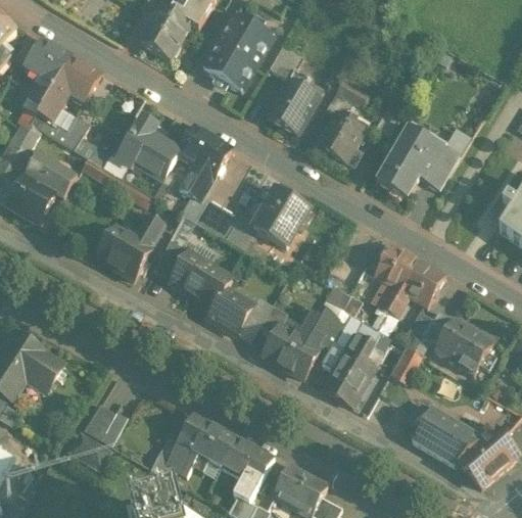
[(162,5),(141,43),(171,60),(175,54),(176,55),(181,46),(180,45),(192,25),(199,29),(216,0),(192,0),(185,12),(174,6),(172,10),(162,5)]
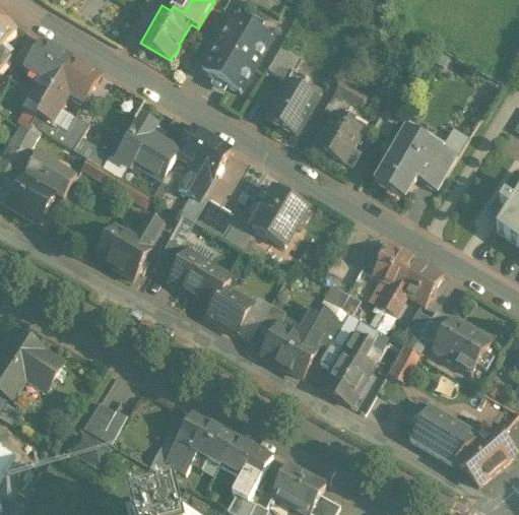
[(236,12),(202,68),(241,90),(247,80),(244,78),(251,66),(254,68),(274,35),(236,12)]
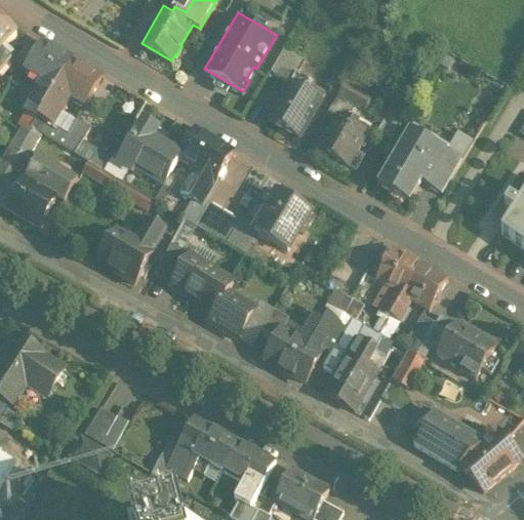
[(0,14),(0,69),(11,55),(4,48),(17,32),(0,14)]
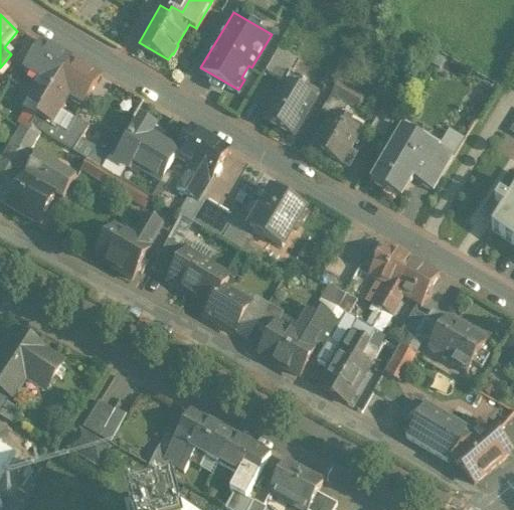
[(72,53),(43,36),(25,66),(26,65),(40,74),(27,95),(42,104),(72,53)]
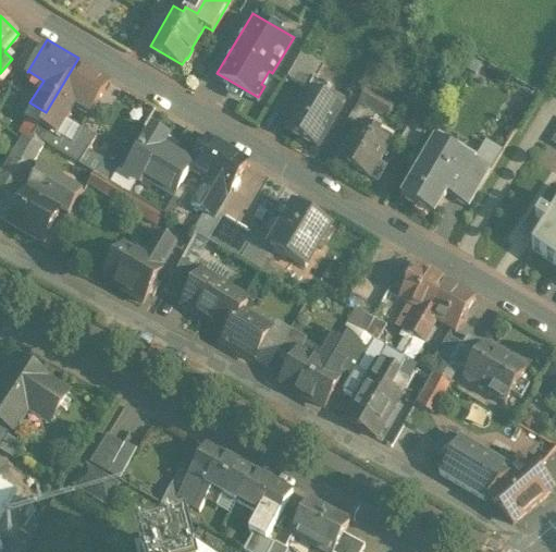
[(324,61),(303,48),(287,73),(309,85),(316,75),(324,61)]
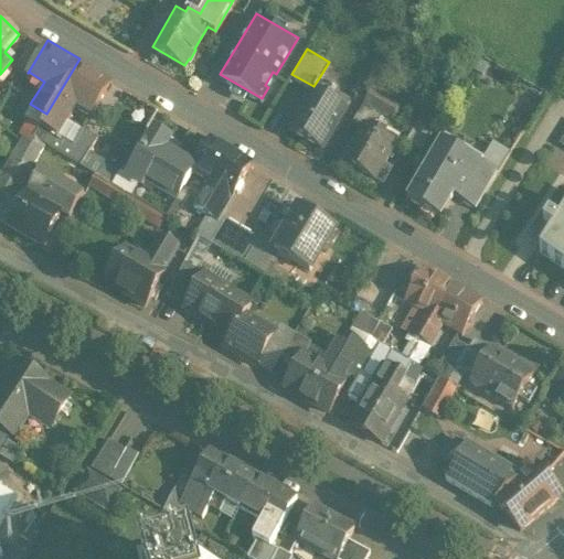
[(80,58),(46,114),(42,120),(42,121),(57,130),(62,124),(62,125),(76,101),(92,111),(112,78),(80,58)]
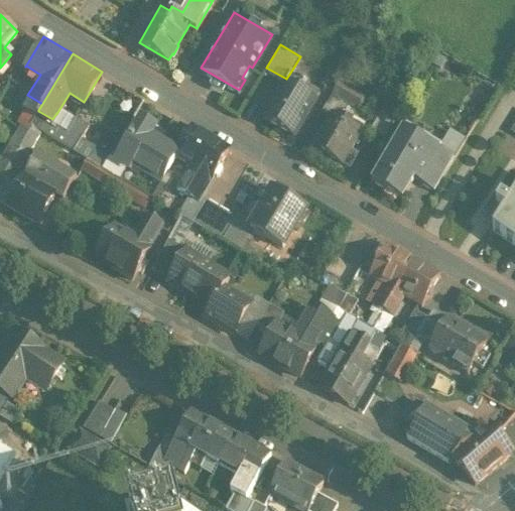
[(341,77),(320,65),(313,76),(334,89),(341,77)]
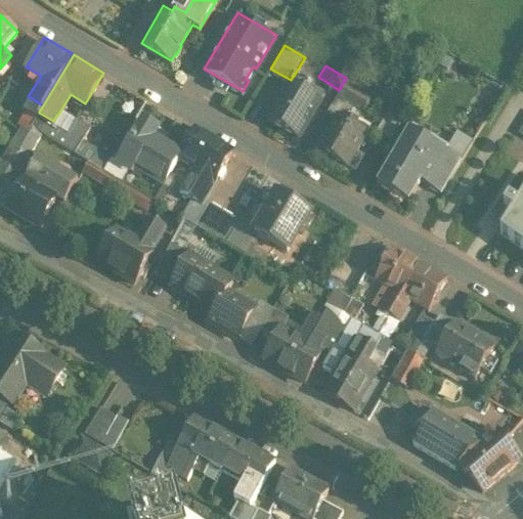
[(297,71),(291,80),(286,88),(285,88),(276,102),(277,103),(269,117),(299,135),(320,97),(306,89),(311,79),(297,71)]
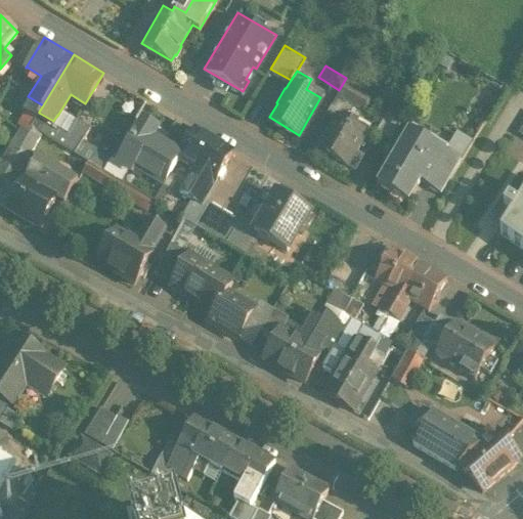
[(372,95),(345,81),(339,90),(338,92),(348,97),(364,107),(372,95)]
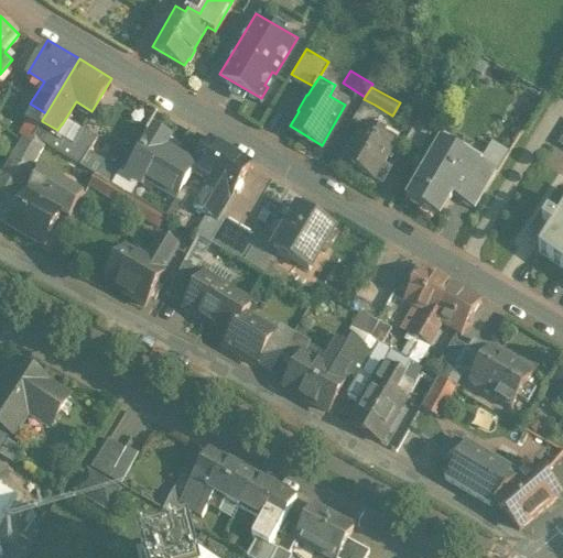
[(375,105),(364,99),(352,120),(360,126),(364,121),(365,121),(375,105)]
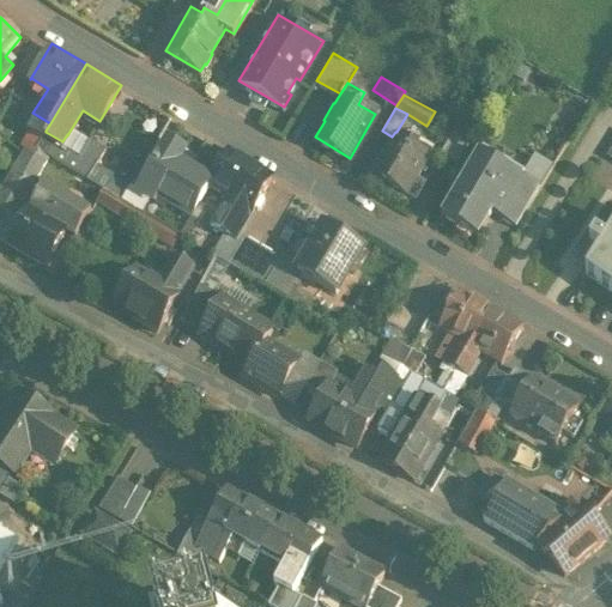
[(46,131),(32,123),(22,141),(34,149),(36,145),(37,145),(46,132),(46,131)]
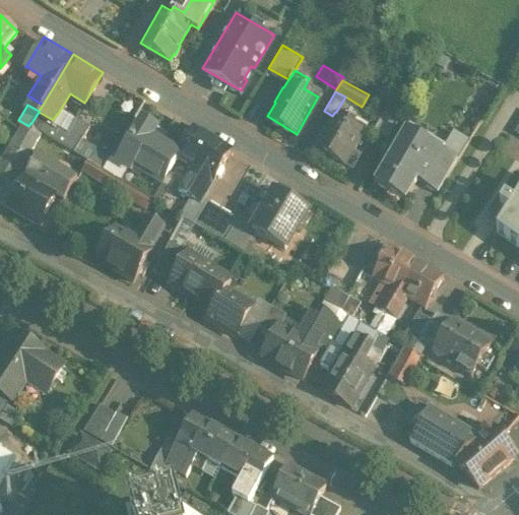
[(401,114),(387,105),(374,128),(388,136),(401,114)]
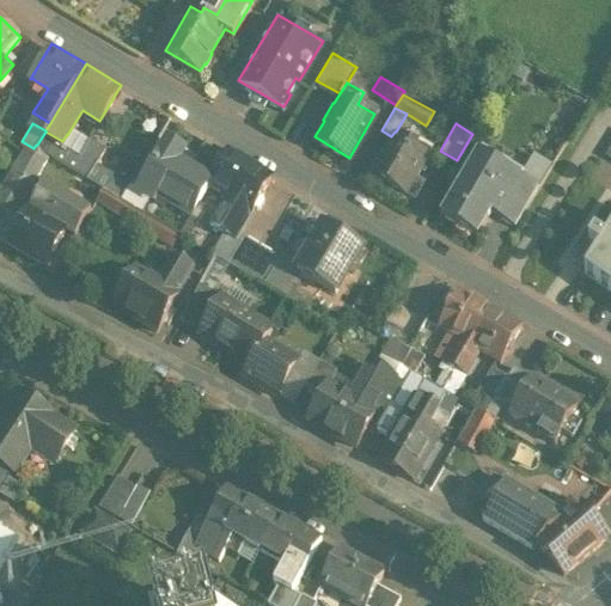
[(396,132),(395,132),(391,136),(372,171),(407,191),(415,195),(425,178),(416,173),(434,145),(409,130),(404,138),(396,132)]
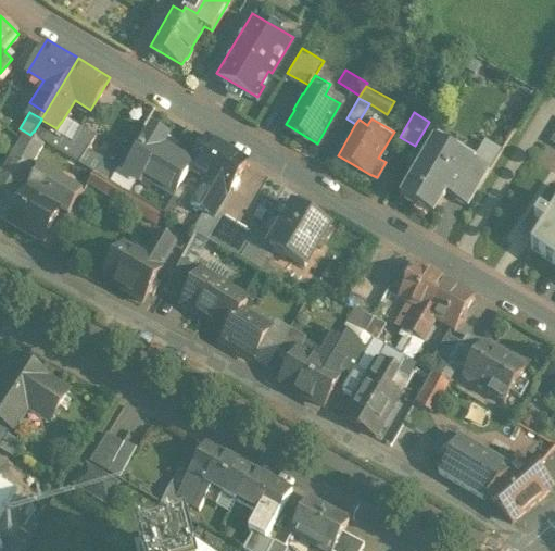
[(57,128),(41,120),(34,132),(45,138),(65,151),(73,138),(57,128)]
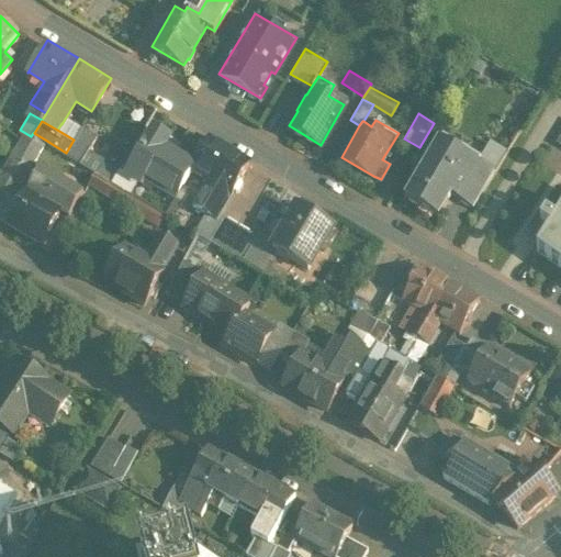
[(74,140),(66,153),(80,160),(89,147),(98,133),(82,124),(74,140)]
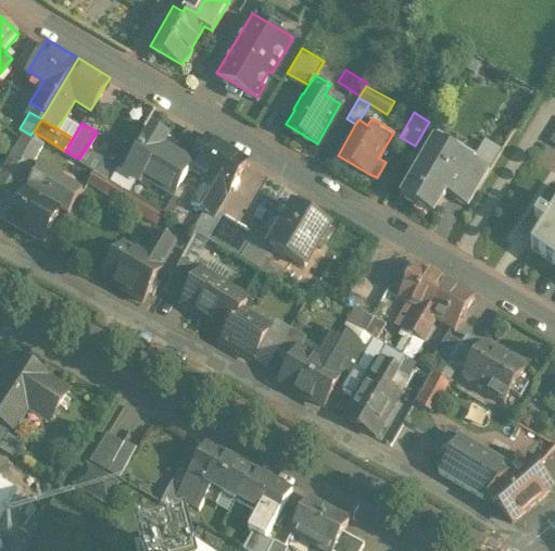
[(168,133),(152,124),(125,168),(124,170),(140,179),(141,178),(143,174),(174,191),(189,164),(191,161),(162,143),(168,133)]
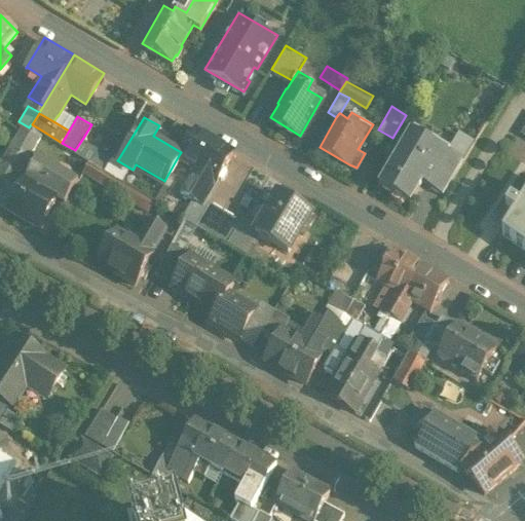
[(28,131),(21,126),(0,160),(0,161),(19,173),(42,131),(32,124),(31,124),(29,127),(28,131)]
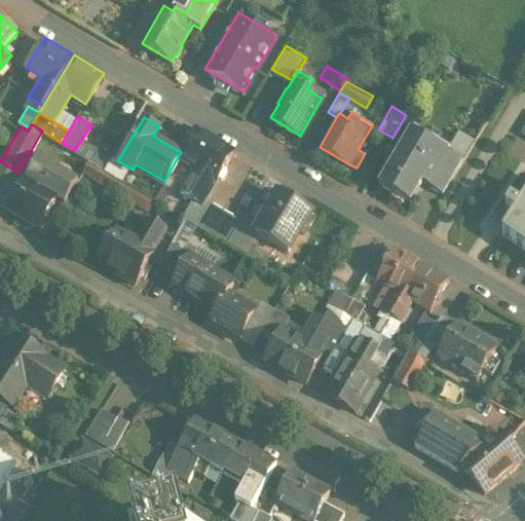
[(234,150),(196,127),(181,152),(179,155),(195,164),(181,189),(203,201),(234,150)]
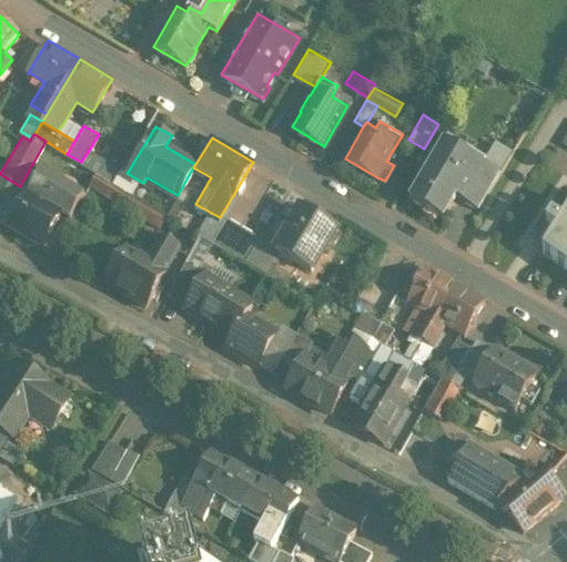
[(443,138),(408,196),(444,217),(457,194),(462,197),(484,161),(443,138)]
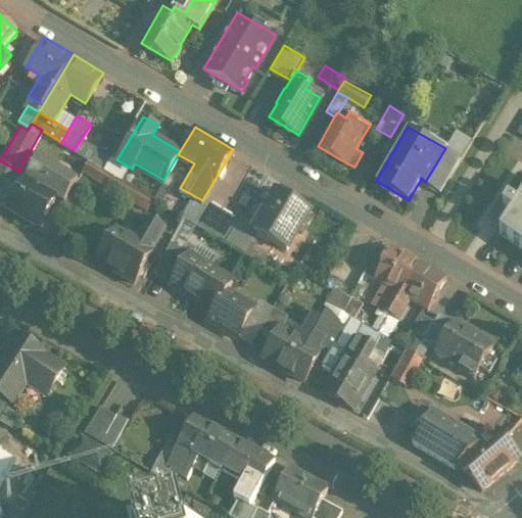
[(97,145),(83,137),(75,149),(104,167),(111,154),(97,146),(97,145)]
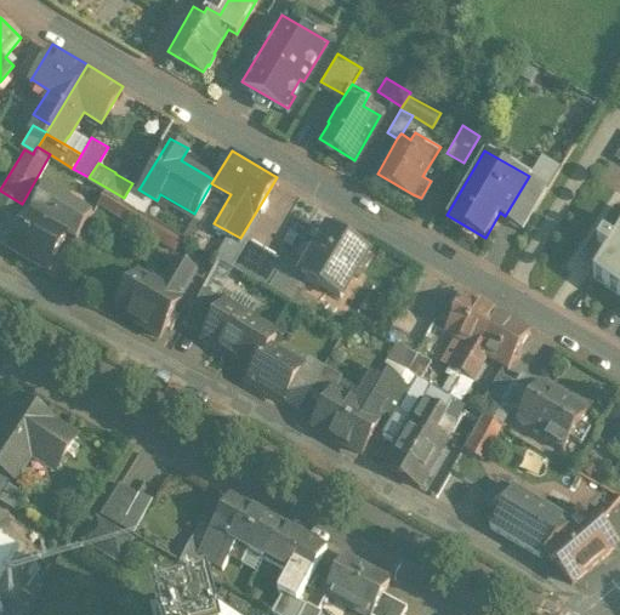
[(529,176),(505,216),(523,227),(547,187),(529,176)]
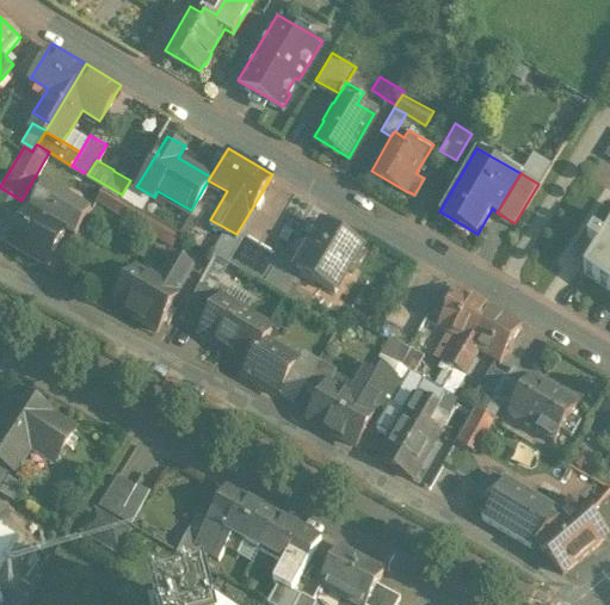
[(92,207),(45,179),(31,204),(10,241),(45,263),(66,227),(75,232),(92,207)]
